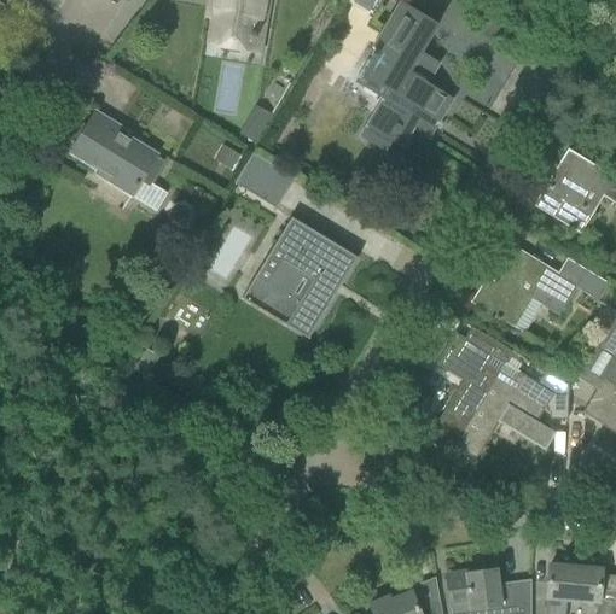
[(218,0),(211,40),(236,45),(262,48),(271,0),(218,0)]
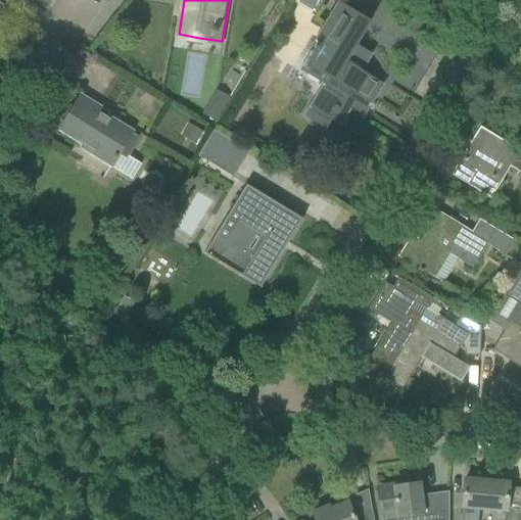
[(362,69),(372,53),(358,44),(372,20),(340,1),(318,38),(320,39),(302,67),(326,82),(306,114),(327,127),(332,119),(340,124),(350,107),(364,115),(383,83),(362,69)]
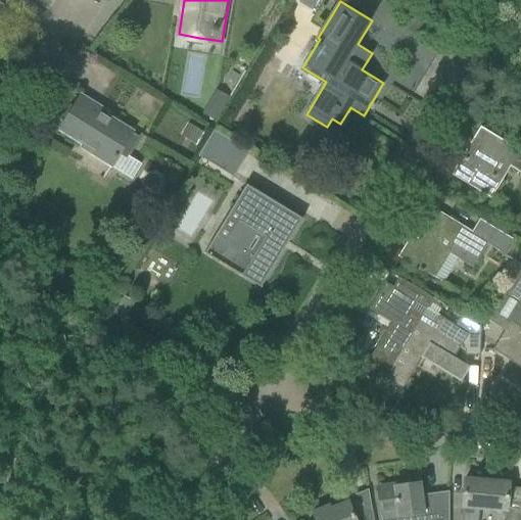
[(82,94),(61,128),(79,138),(84,141),(82,144),(112,162),(114,163),(123,150),(129,154),(140,134),(101,111),(103,107),(99,105),(82,94)]
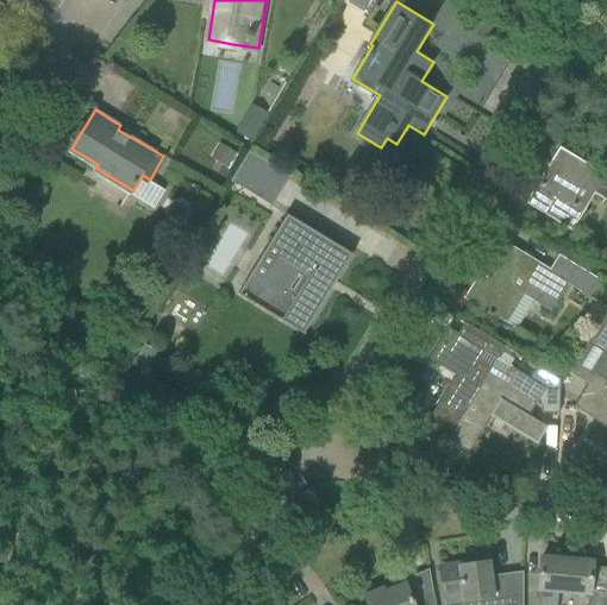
[(223,140),(214,155),(229,163),(238,149),(223,140)]
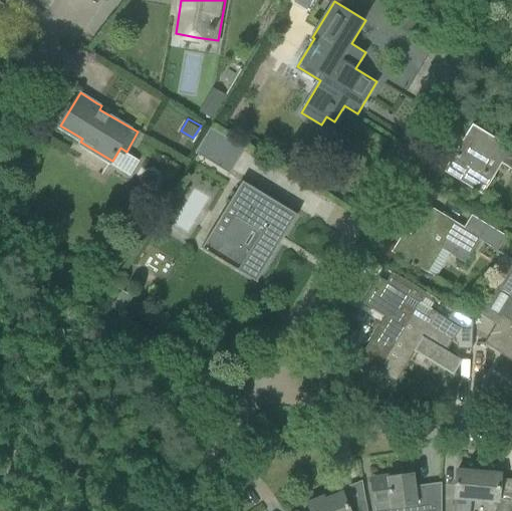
[(511,146),(490,133),(473,122),(466,134),(468,135),(457,152),(456,151),(445,170),(462,181),(484,194),(503,162),(511,168),(511,146)]
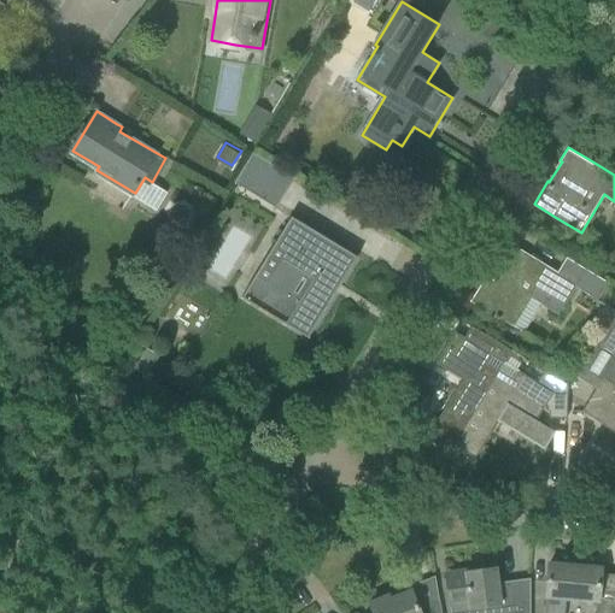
[(253,151),(233,183),(276,208),(296,176),(253,151)]
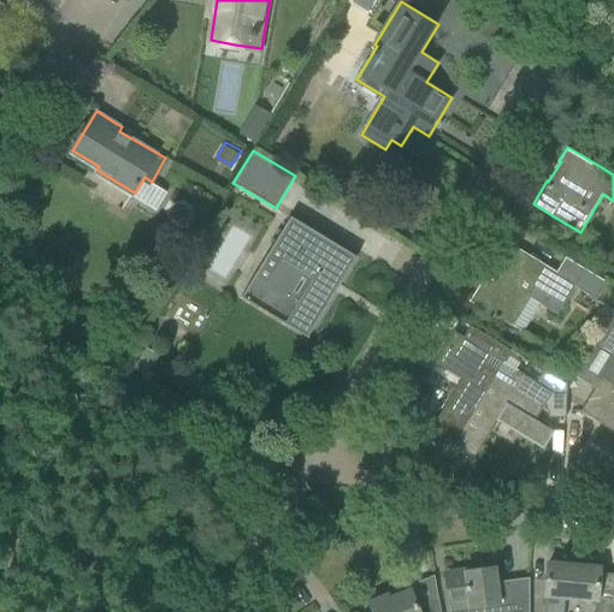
[(358,256),(291,215),(275,242),(287,249),(267,279),(273,283),(259,307),(287,324),(291,316),(312,330),(336,290),(330,286),(334,279),(340,283),(341,284),(358,256)]
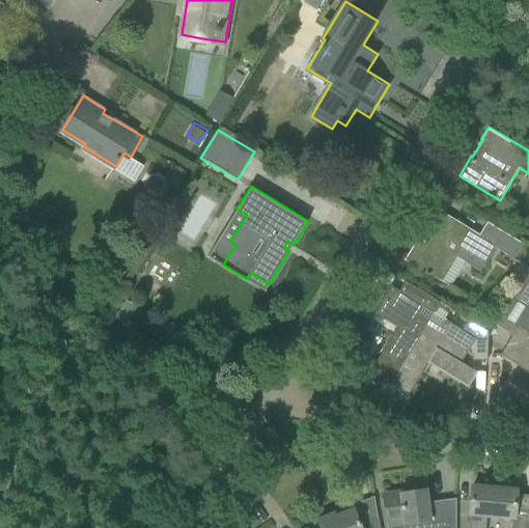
[(407,258),(424,269),(468,296),(469,294),(445,279),(458,257),(482,272),(497,248),(512,257),(522,242),(489,222),(480,235),(446,214),(436,231),(439,233),(430,246),(418,239),(407,258)]
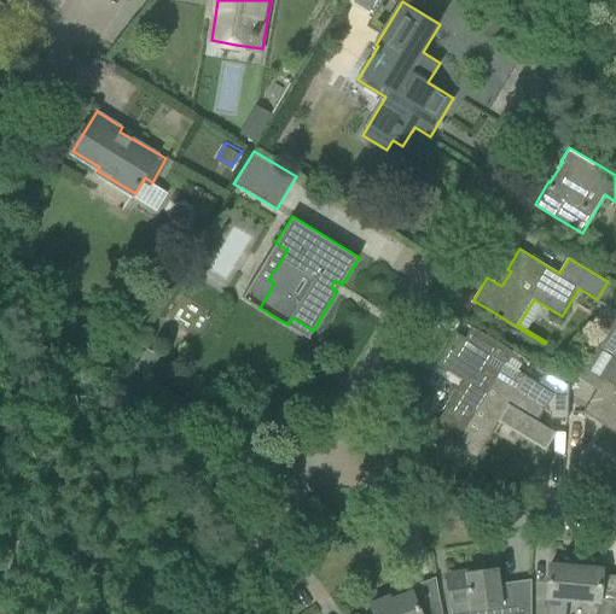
[(597,390),(585,410),(615,428),(615,316),(597,345),(615,356),(615,360),(605,376),(597,390)]
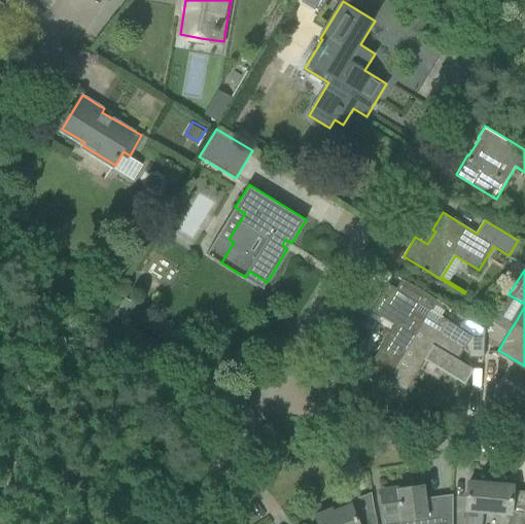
[(397,323),(370,368),(387,379),(427,316),(438,300),(404,279),(397,288),(389,283),(383,293),(381,292),(380,295),(382,297),(374,309),(397,323)]
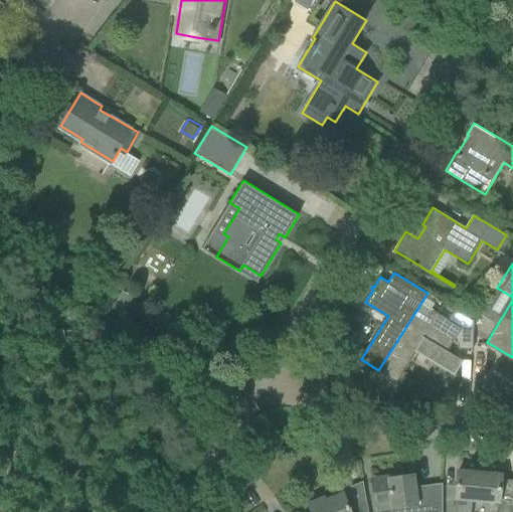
[(124,290),(114,307),(124,313),(134,296),(124,290)]
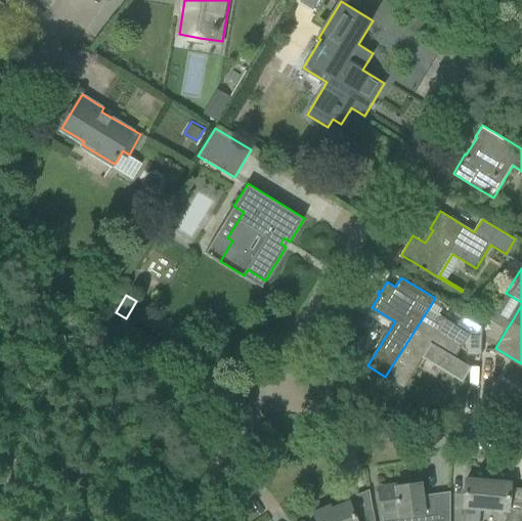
[(425,314),(385,377),(404,388),(425,355),(461,378),(468,365),(454,357),(462,346),(467,349),(467,352),(482,353),(482,326),(464,313),(457,324),(440,314),(436,321),(425,314)]
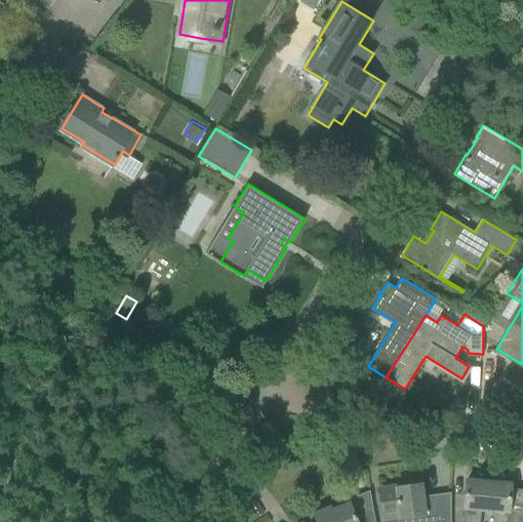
[(510,511),(510,504),(512,483),(468,479),(466,499),(464,521),(481,521),(482,509),(510,511)]
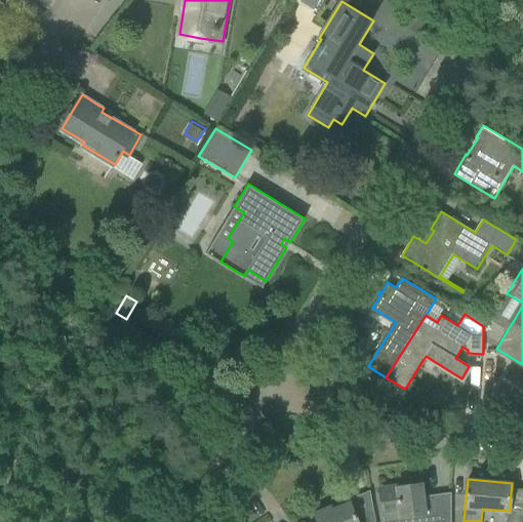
[(452,521),(452,491),(445,492),(446,493),(425,496),(423,482),(397,486),(397,488),(380,490),(385,521),(402,521),(432,517),(432,521),(452,521)]
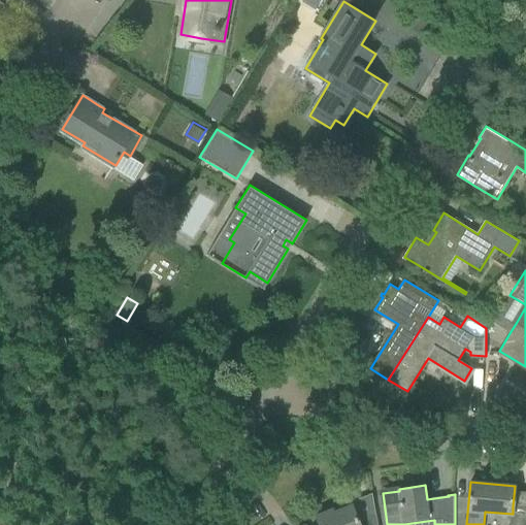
[(379,524),(373,492),(350,501),(351,505),(334,513),(333,509),(332,509),(319,515),(318,515),(317,515),(321,524),(379,524)]
